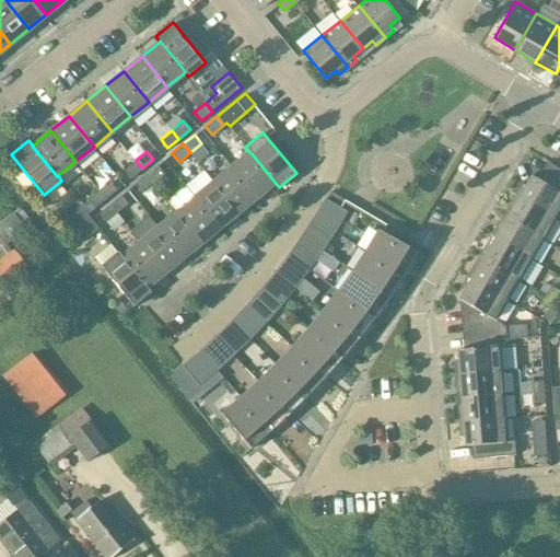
[(249,151),(249,152),(232,166),(257,196),(275,182),(249,151)]
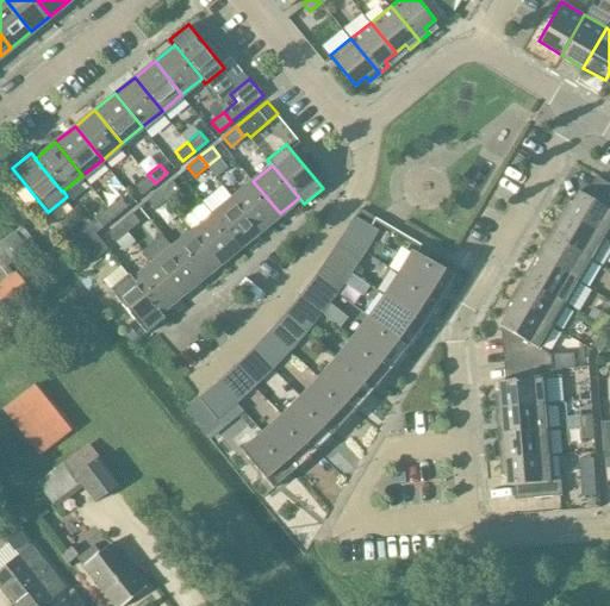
[(143,193),(155,183),(148,174),(135,183),(143,193)]
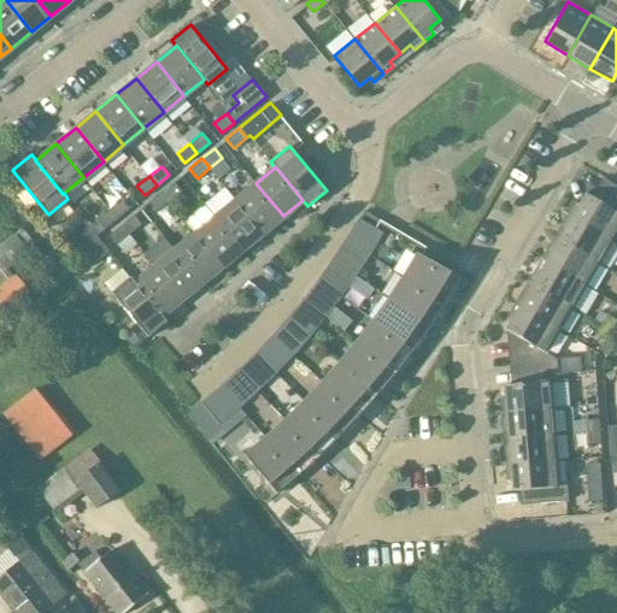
[(174,181),(162,192),(169,201),(182,190),(174,181)]
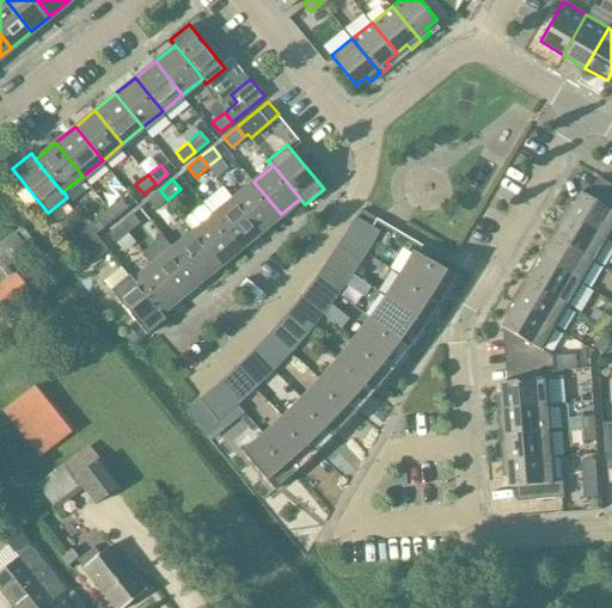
[(611,183),(606,179),(595,200),(581,191),(575,201),(570,198),(563,210),(607,237),(611,228),(611,183)]
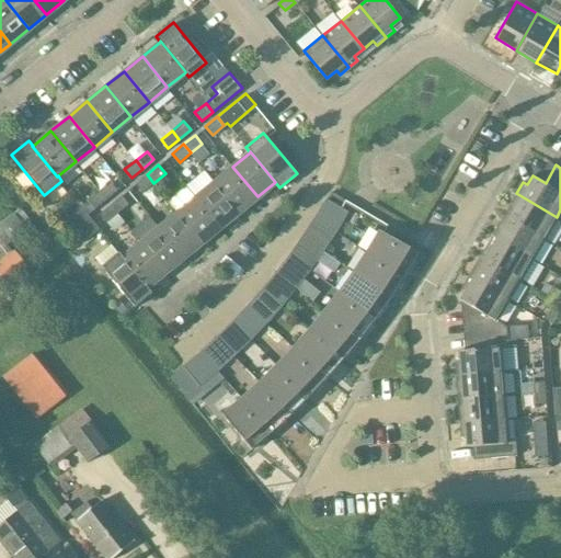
[(258,196),(232,167),(214,181),(239,212),(258,196)]
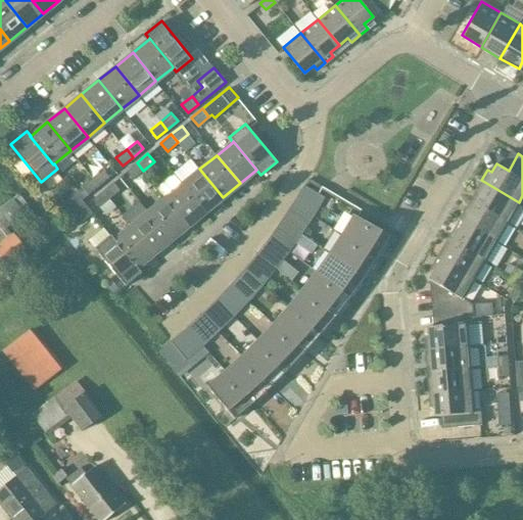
[(143,171),(137,162),(127,171),(133,179),(143,171)]
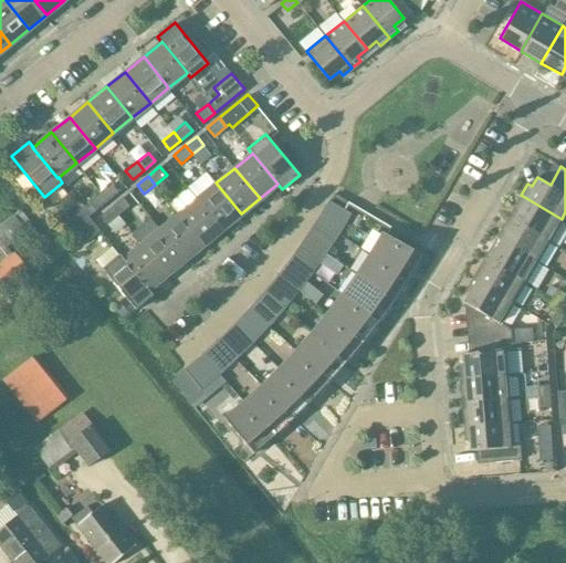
[(100,191),(106,200),(118,191),(111,183),(100,191)]
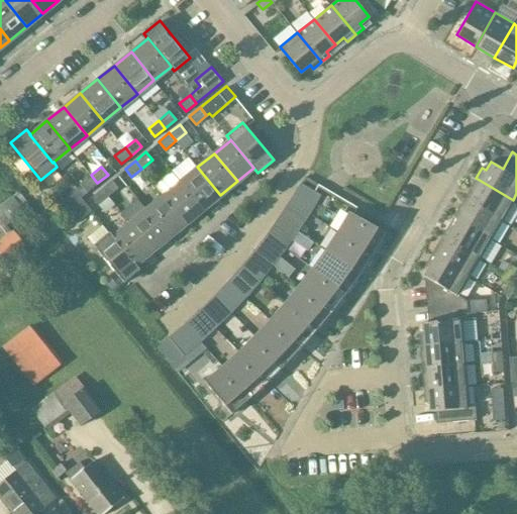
[(220,195),(197,167),(180,181),(203,209),(220,195)]
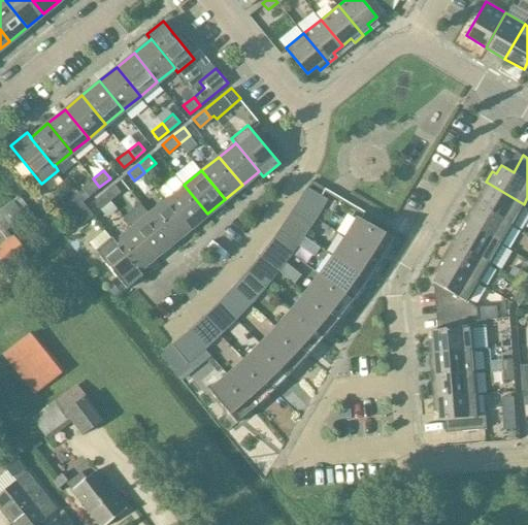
[(93,178),(75,193),(83,201),(99,187),(93,178)]
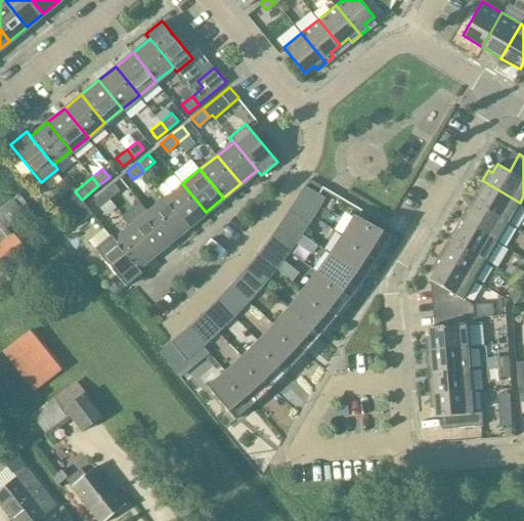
[(520,203),(482,180),(475,191),(479,194),(475,202),(509,222),(520,203)]
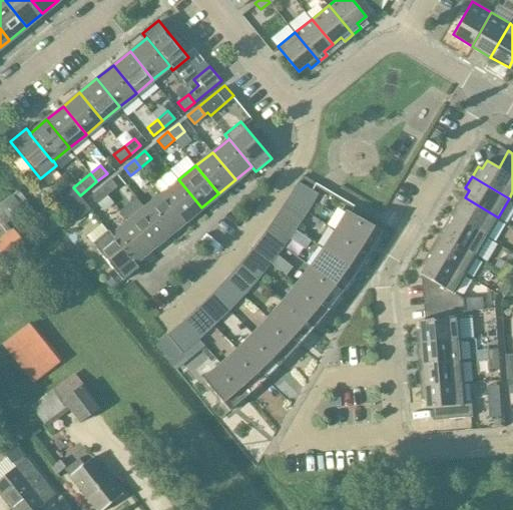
[(111,178),(101,186),(107,194),(118,186),(111,178)]
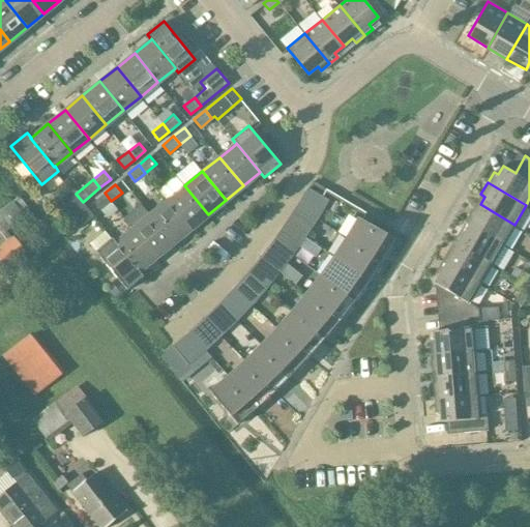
[(168,200),(192,228),(208,214),(184,185),(168,200)]
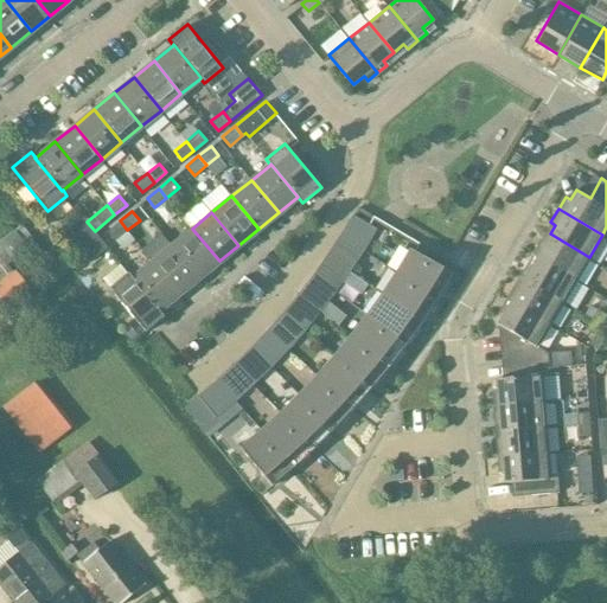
[(376,228),(353,215),(347,223),(370,236),(376,228)]
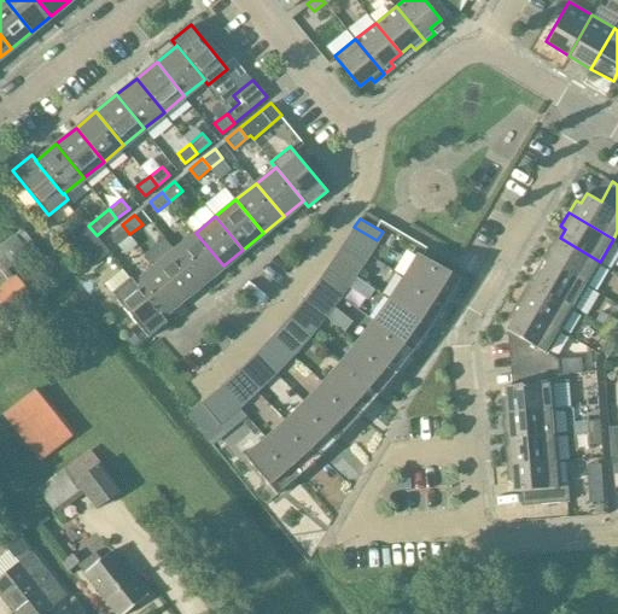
[(129,234),(122,224),(109,235),(117,245),(129,234)]
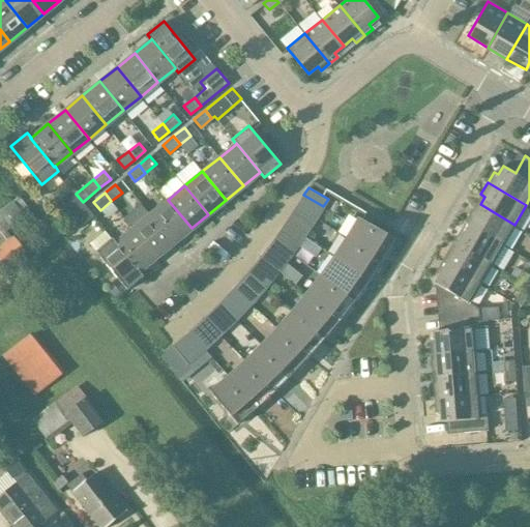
[(0,230),(23,213),(12,200),(0,209),(0,230)]
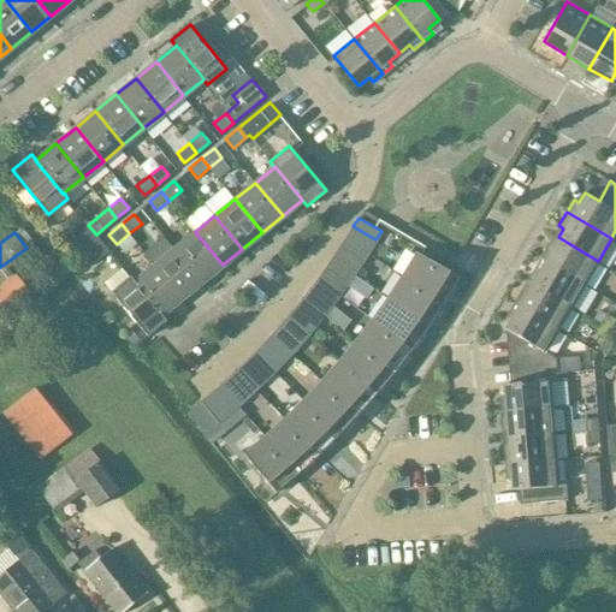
[(80,232),(70,239),(80,253),(89,245),(87,242),(80,232)]
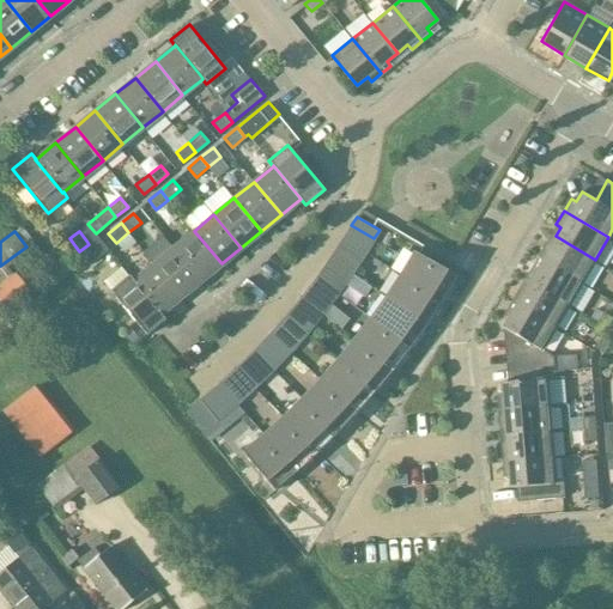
[(222,263),(194,231),(174,247),(201,280),(222,263)]
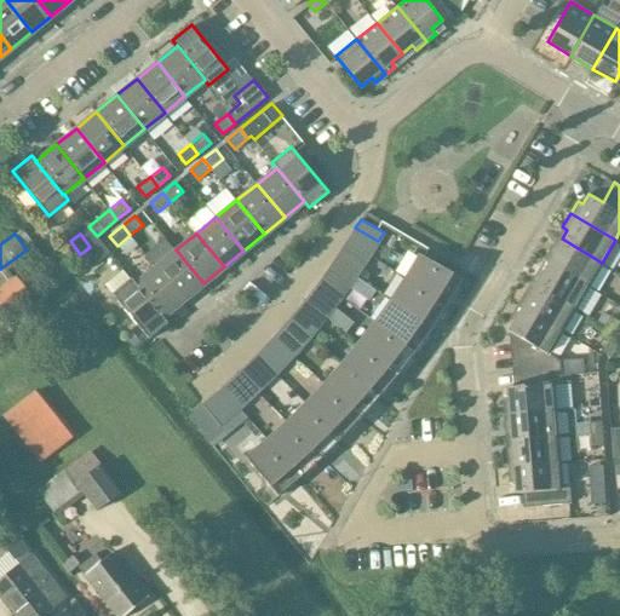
[(602,263),(562,239),(556,248),(551,246),(544,258),(589,285),(602,263)]
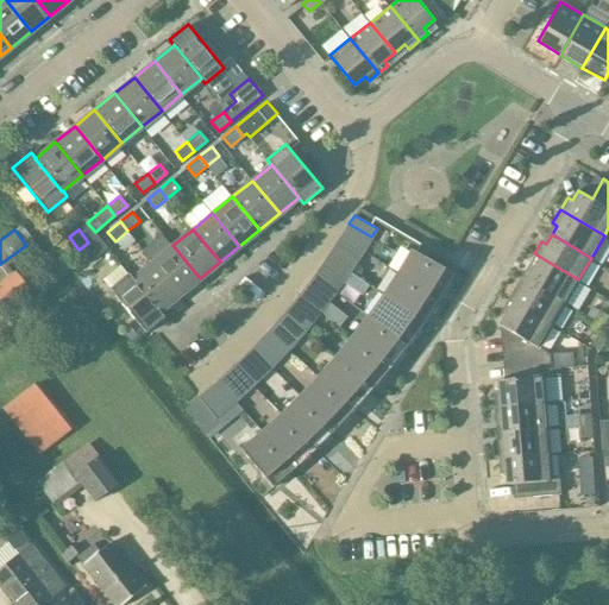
[(88,243),(79,250),(89,262),(99,254),(90,245),(88,243)]
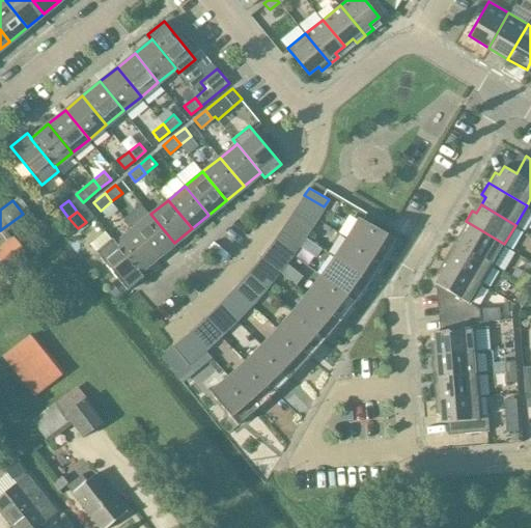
[(174,243),(150,214),(133,228),(157,257),(174,243)]
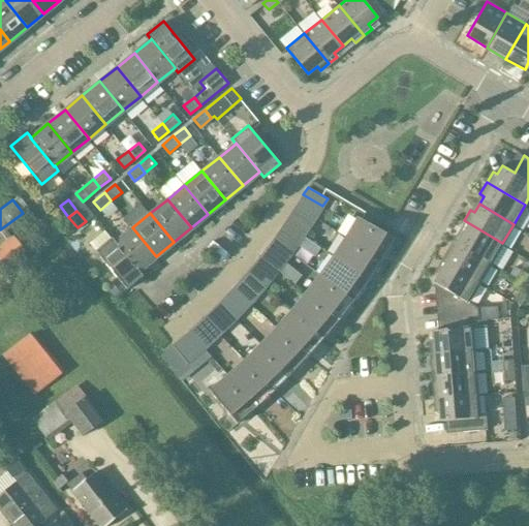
[(290,215),(285,222),(304,235),(309,227),(290,215)]
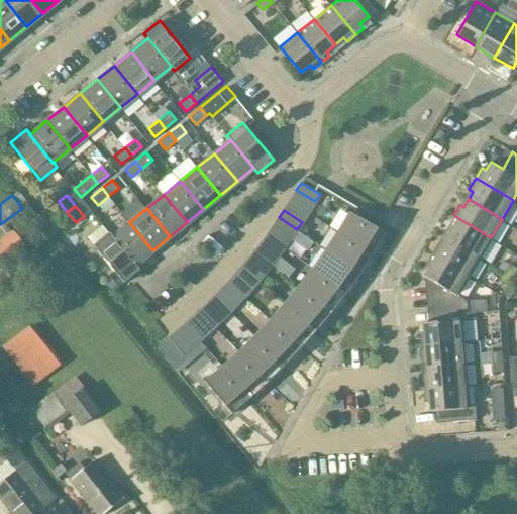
[(351,211),(339,231),(374,252),(386,232),(351,211)]
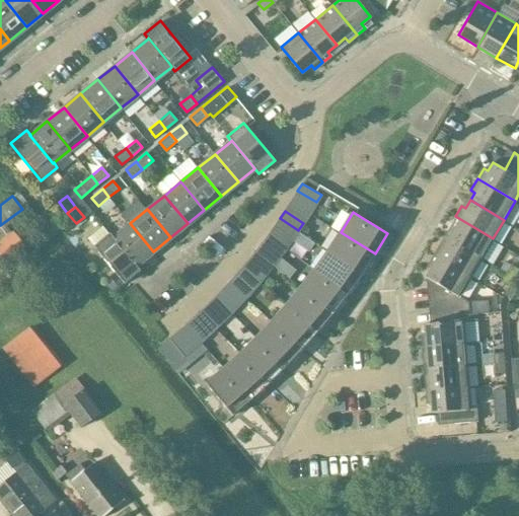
[(453,230),(448,238),(482,258),(493,238),(455,216),(448,227),(453,230)]
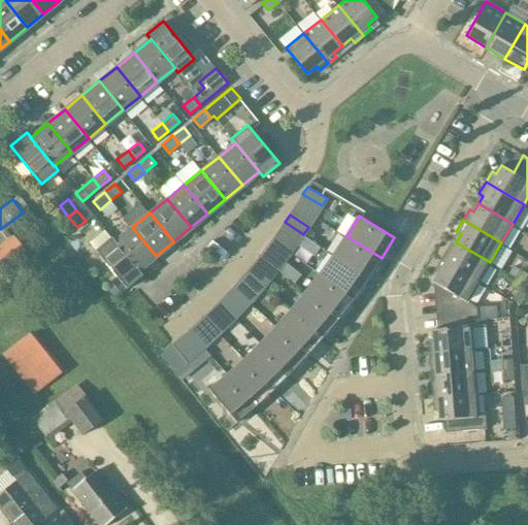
[(303,234),(285,222),(279,229),(298,241),(303,234)]
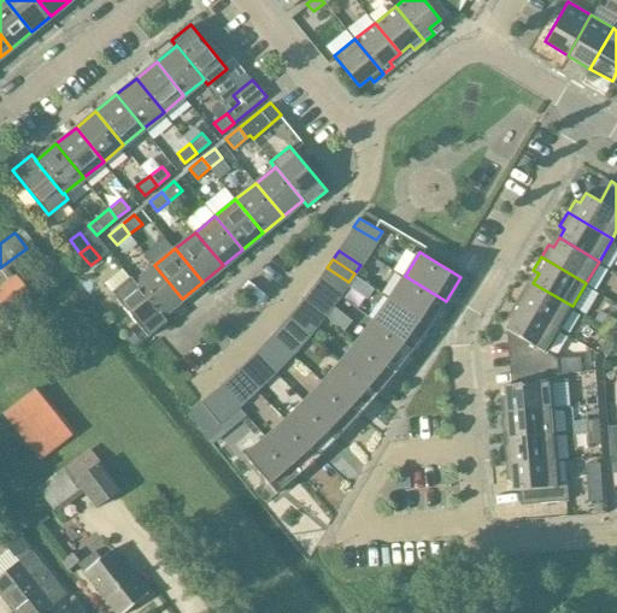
[(182,299),(154,265),(135,281),(135,282),(162,316),(163,314),(182,299)]
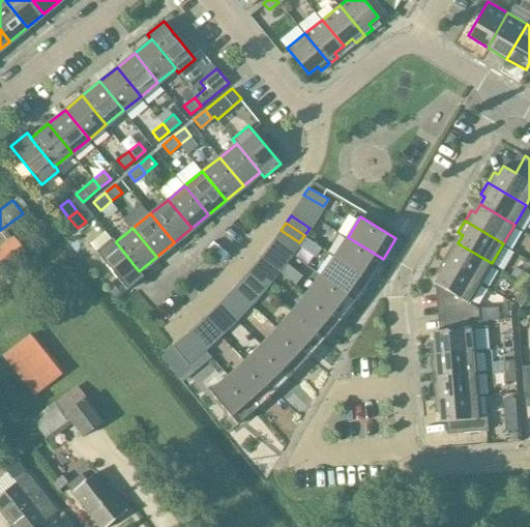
[(13,234),(0,244),(0,260),(6,269),(27,252),(13,234)]
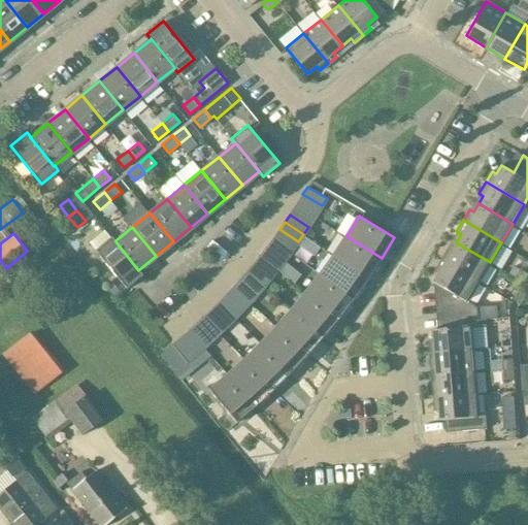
[(143,274),(139,269),(138,270),(116,241),(116,240),(111,236),(95,250),(127,288),(143,274)]
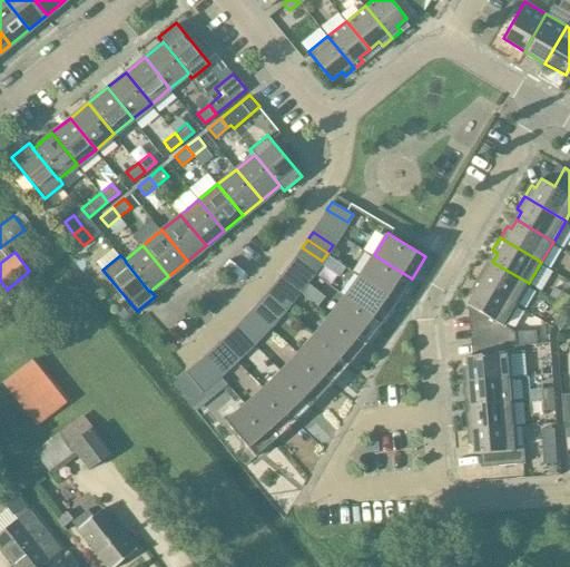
[(374,255),(361,276),(397,301),(412,279),(374,255)]
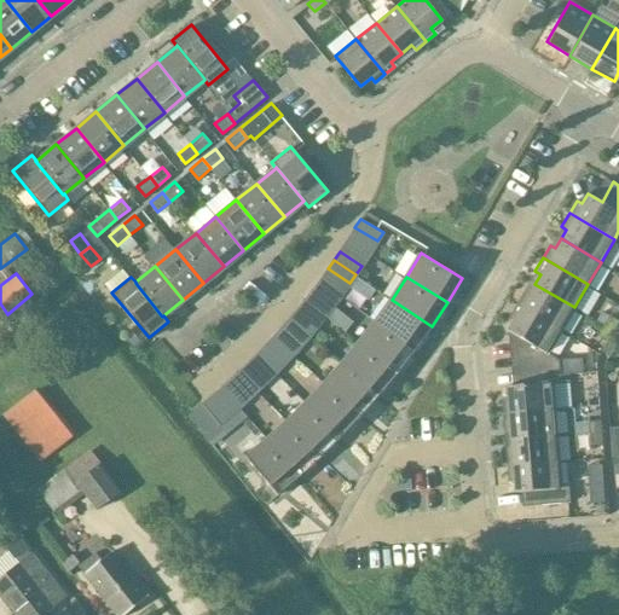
[(574,307),(534,284),(528,293),(524,290),(516,303),(561,330),(574,307)]
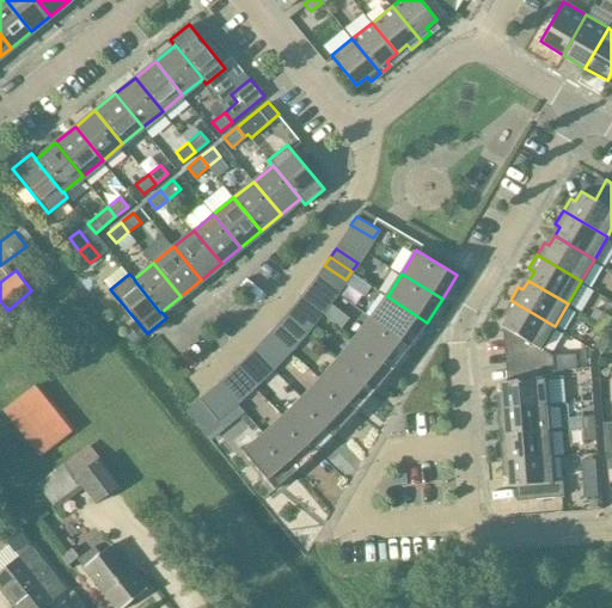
[(308,288),(301,295),(323,312),(329,304),(308,288)]
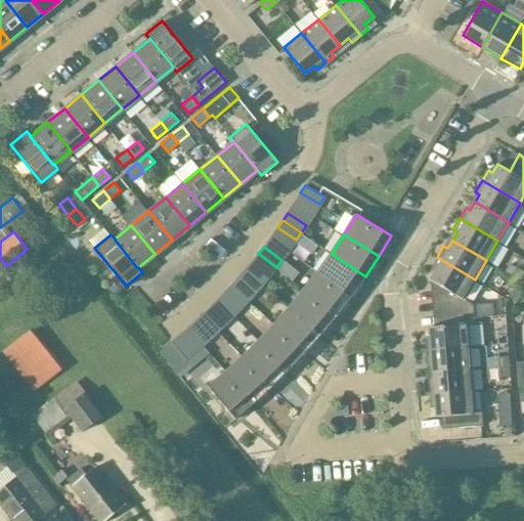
[(276,267),(258,253),(253,260),(270,274),(276,267)]
